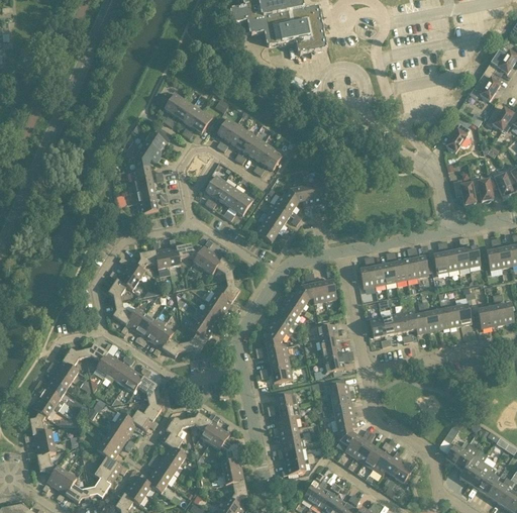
[(242,0),(243,5),(231,7),(231,9),(229,9),(232,21),(233,20),(234,22),(246,20),(248,32),(250,31),(251,33),(264,31),(266,43),(268,43),(268,45),(295,39),(298,56),(300,56),(300,54),(310,52),(311,57),(316,56),(315,50),(325,48),(325,46),(326,46),(318,6),(317,7),(316,5),(305,7),(305,9),(302,10),(302,7),(303,6),(302,0),(242,0)]
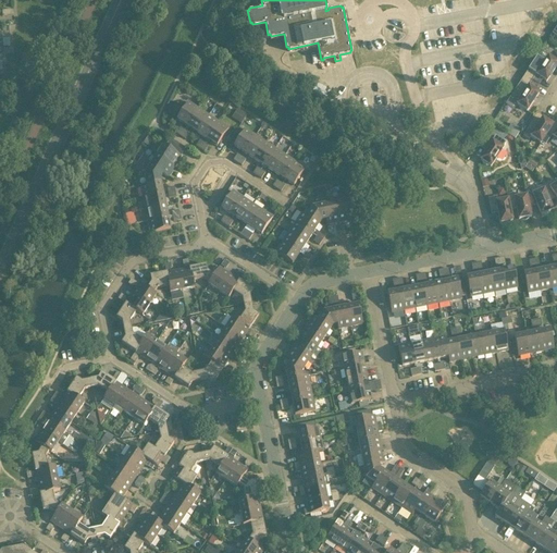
[(536,53),(524,72),(535,80),(539,74),(546,78),(556,61),(556,59),(556,58),(555,58),(555,57),(554,56),(553,56),(552,54),(551,54),(549,54),(547,53),(548,52),(541,47),(536,53)]
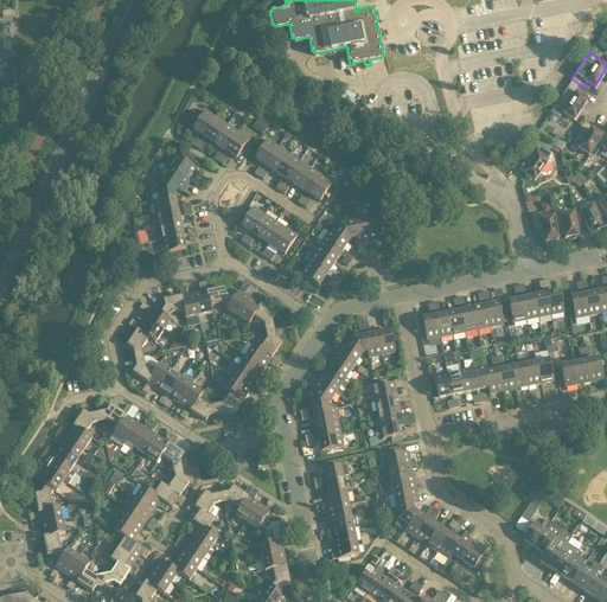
[(570,97),(562,110),(564,111),(566,113),(566,114),(567,115),(568,115),(569,116),(570,116),(572,116),(574,117),(587,97),(580,93),(583,87),(572,78),(562,93),(570,97)]
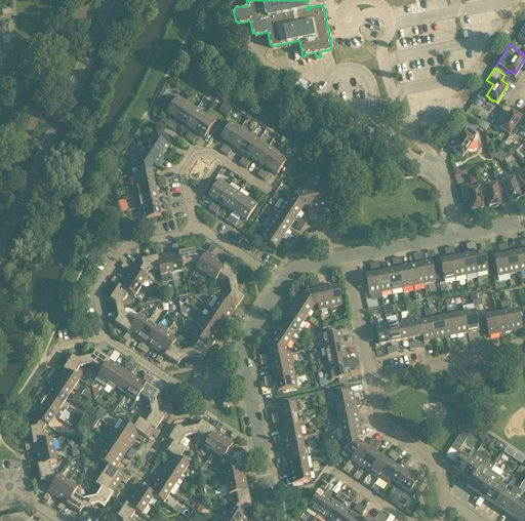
[(176,116),(187,99),(177,93),(166,109),(176,116)]
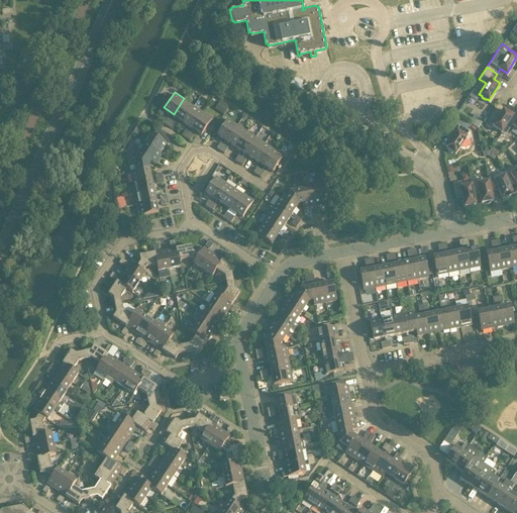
[(183,120),(193,104),(184,98),(174,114),(183,120)]
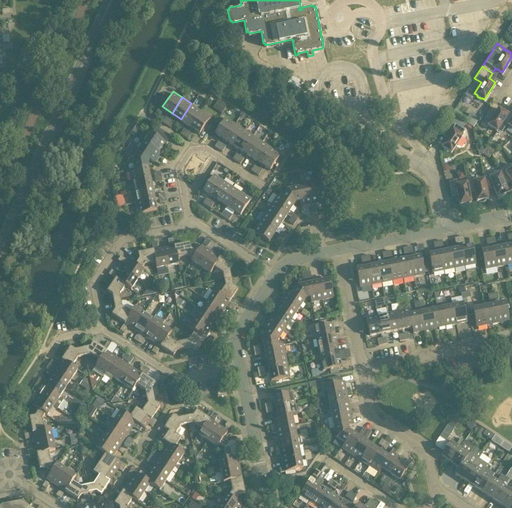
[(227,101),(222,98),(216,106),(221,110),(227,101)]
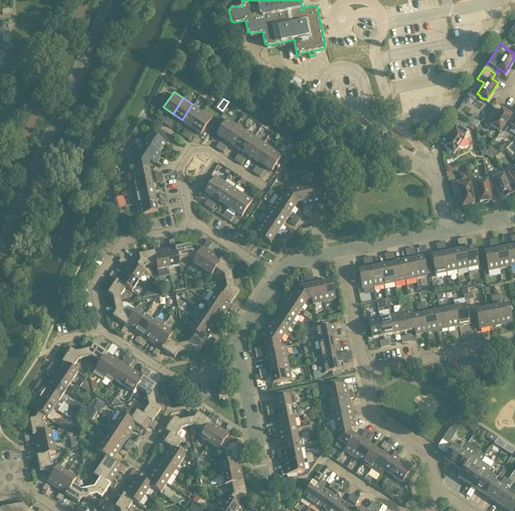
[(192,104),(182,120),(191,126),(201,110),(192,104)]
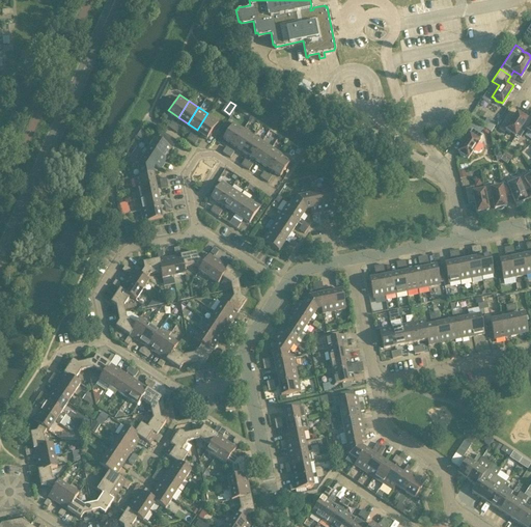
[(527,116),(526,116),(516,110),(514,114),(508,110),(498,126),(504,130),(505,127),(515,134),(515,132),(520,127),(522,123),(527,116)]
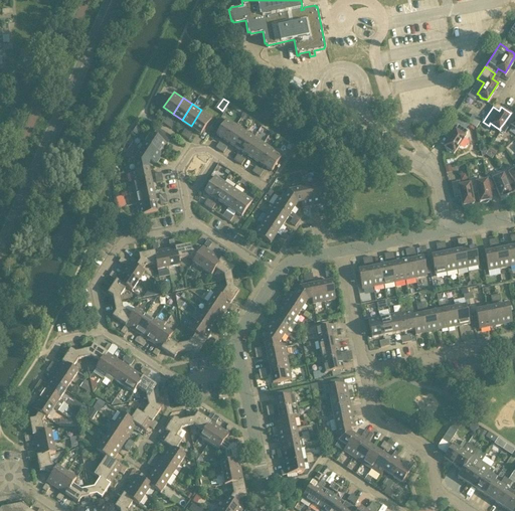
[(514,108),(510,113),(511,113),(506,120),(511,123),(511,124),(514,126),(514,108)]
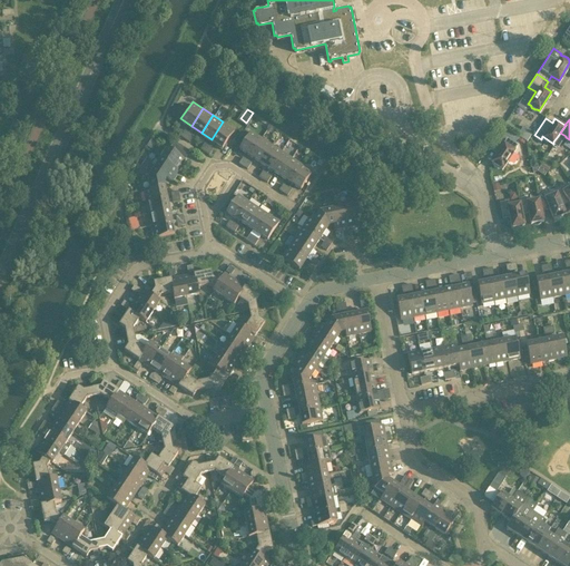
[(223,122),(212,139),(222,146),(233,128),(223,122)]
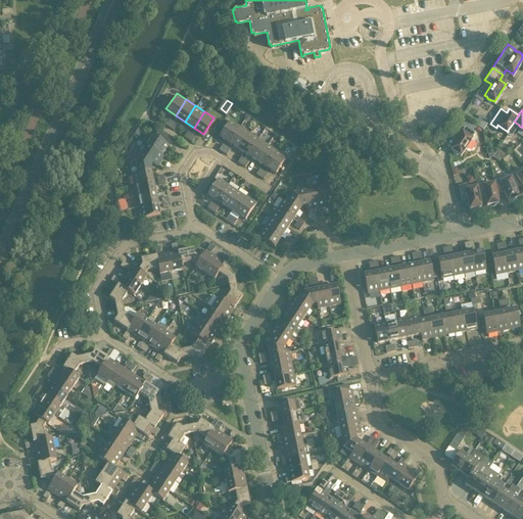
[(488,119),(480,112),(474,122),(483,127),(488,119)]
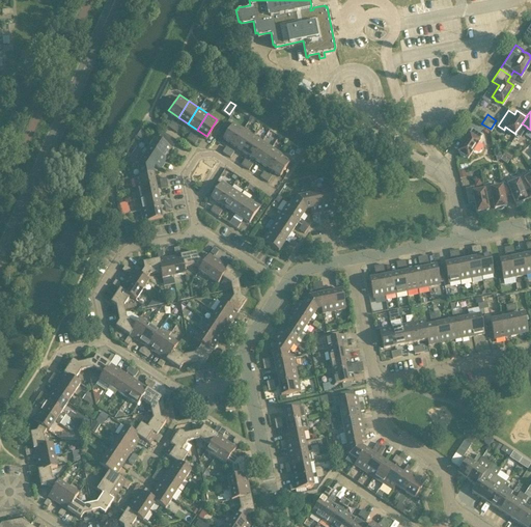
[(232,142),(243,127),(233,119),(223,136),(232,142)]
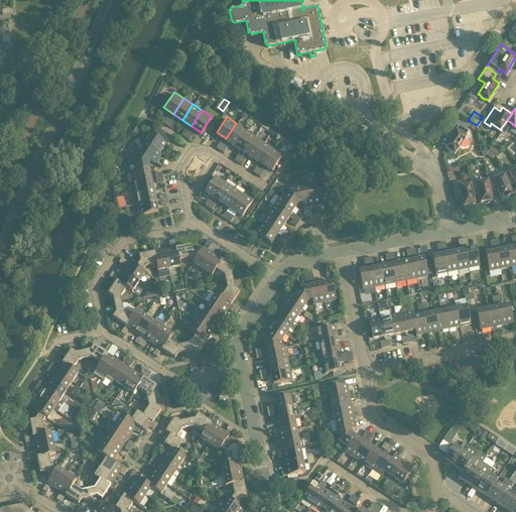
[(450,137),(444,145),(446,146),(447,147),(448,148),(449,149),(450,150),(453,150),(455,151),(468,130),(464,128),(454,121),(444,133),(450,137)]
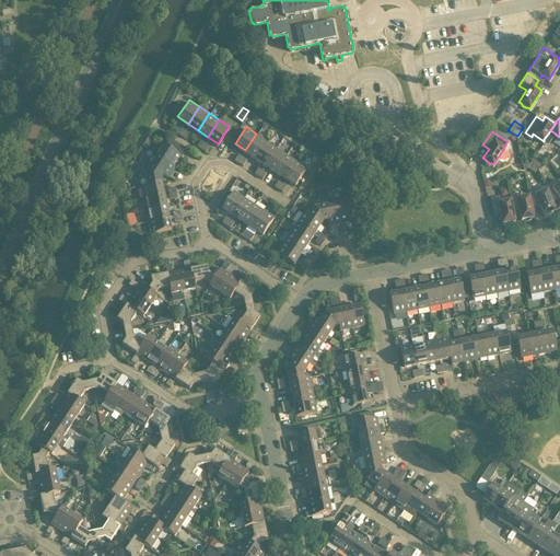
[(153,137),(149,135),(148,134),(144,140),(149,143),(153,137)]
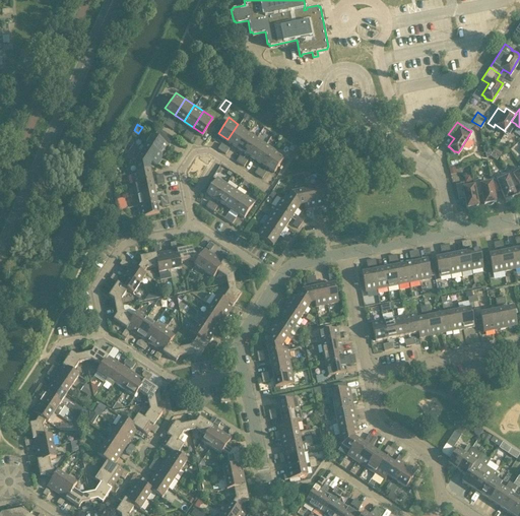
[(238,124),(228,139),(237,145),(247,130),(238,124)]
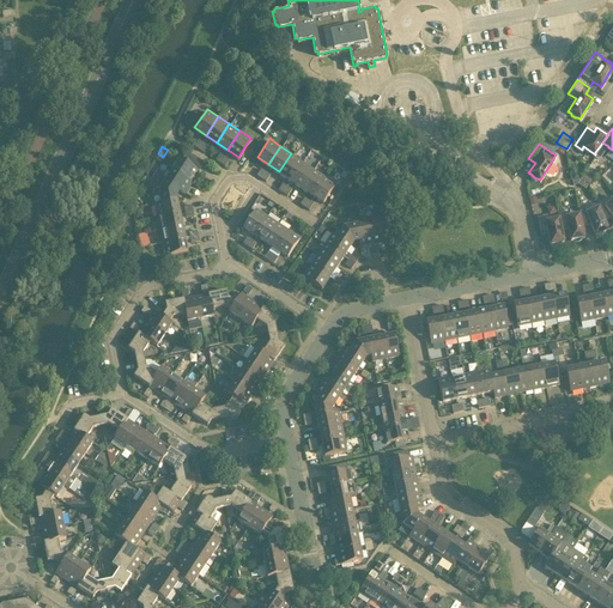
[(187,149),(181,157),(180,156),(173,168),(192,180),(199,169),(199,168),(204,160),(187,149)]
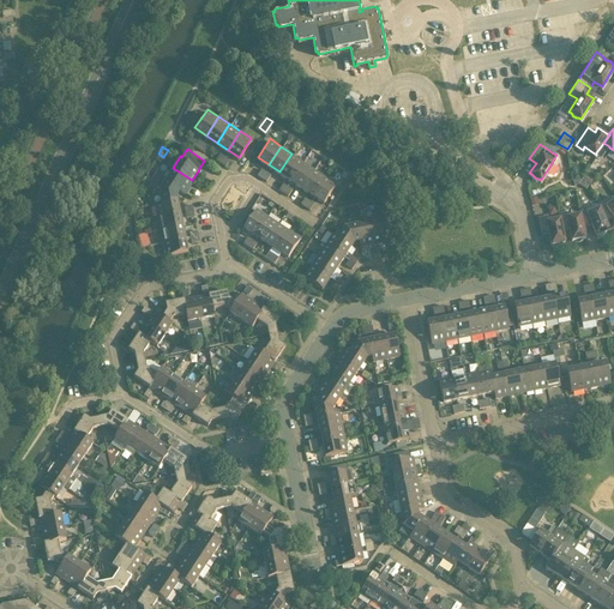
[(292,154),(280,172),(290,179),(304,161),(292,154)]
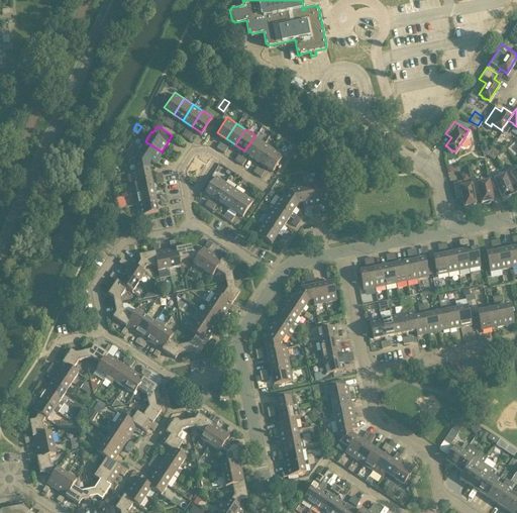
[(253,157),(264,141),(255,135),(244,150),(253,157)]
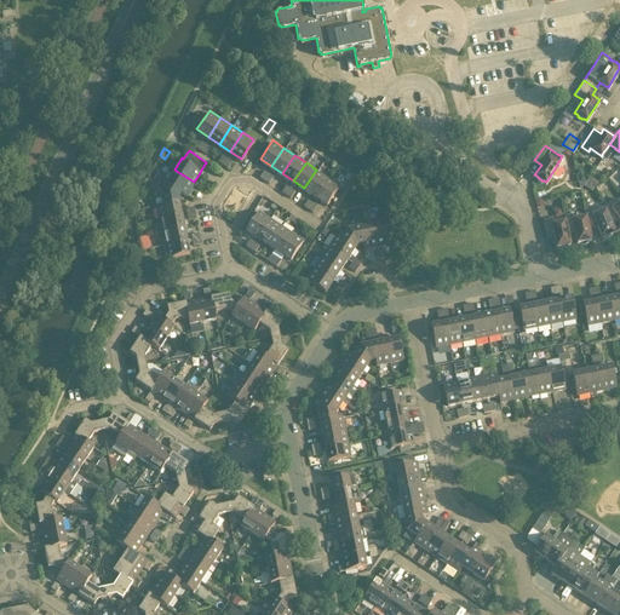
[(194,182),(174,170),(167,180),(181,189),(181,190),(185,194),(194,182)]
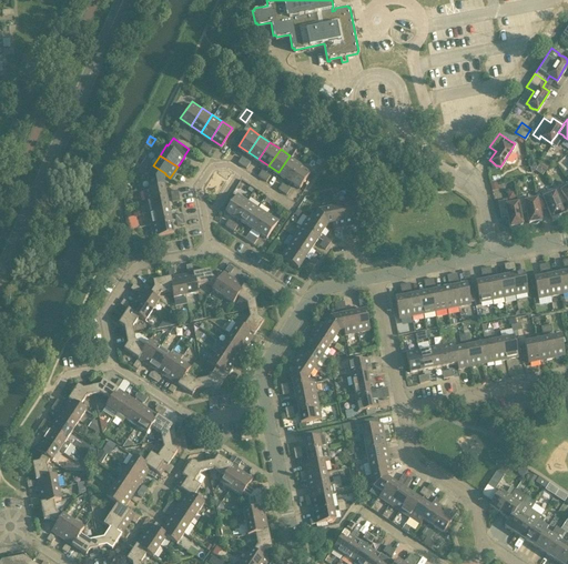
[(290,155),(279,172),(288,179),(300,161),(290,155)]
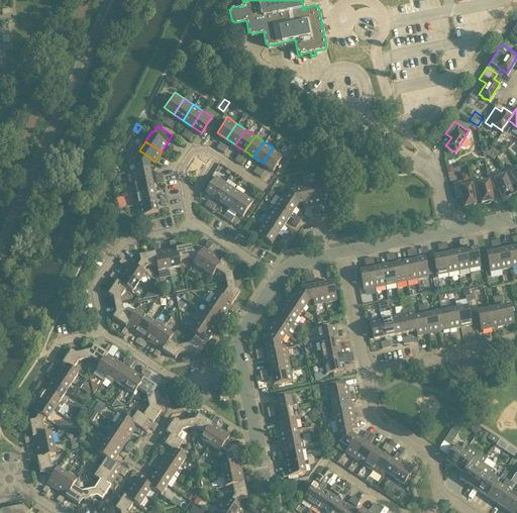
[(273,146),(263,163),(273,169),(283,154),(273,146)]
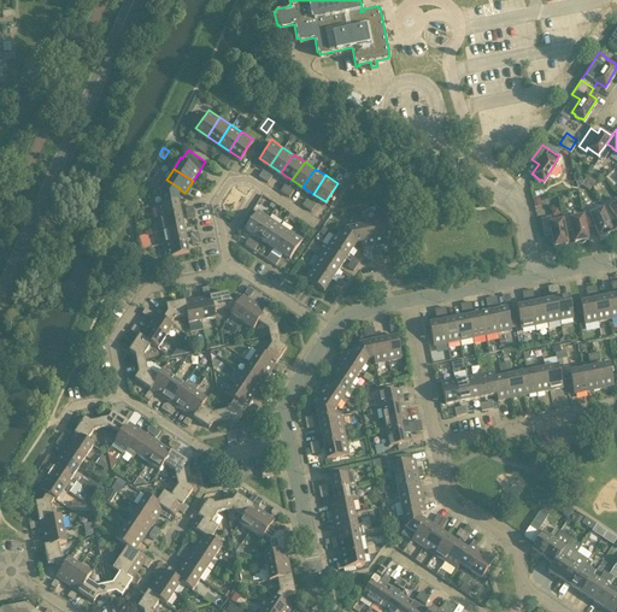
[(159,189),(162,201),(178,199),(177,193),(180,189),(180,188),(166,180),(159,189)]
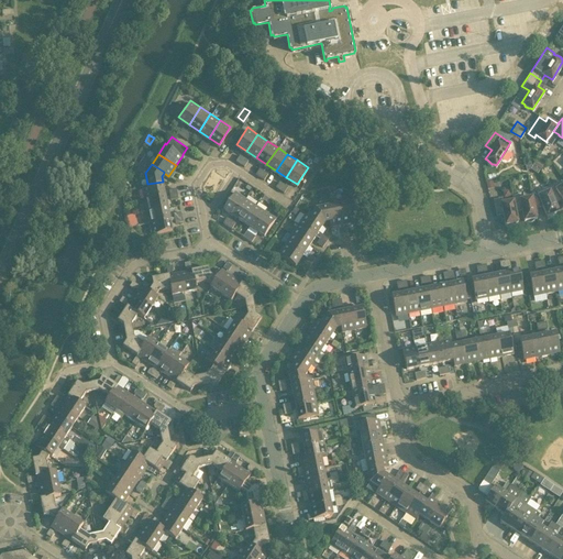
[(142,185),(144,197),(165,193),(163,182),(147,184),(142,185)]
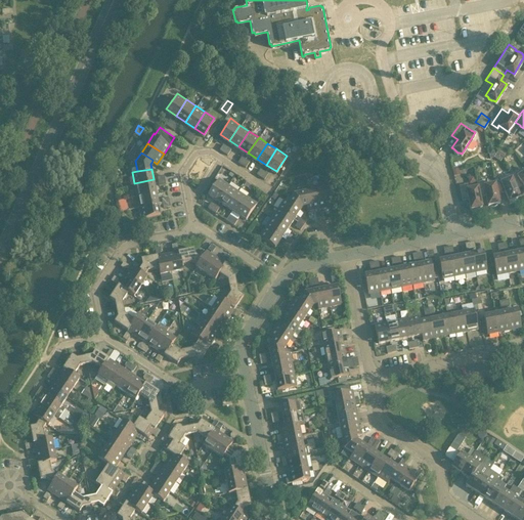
[(515,170),(510,172),(515,183),(521,180),(523,184),(523,169),(517,174),(515,170)]
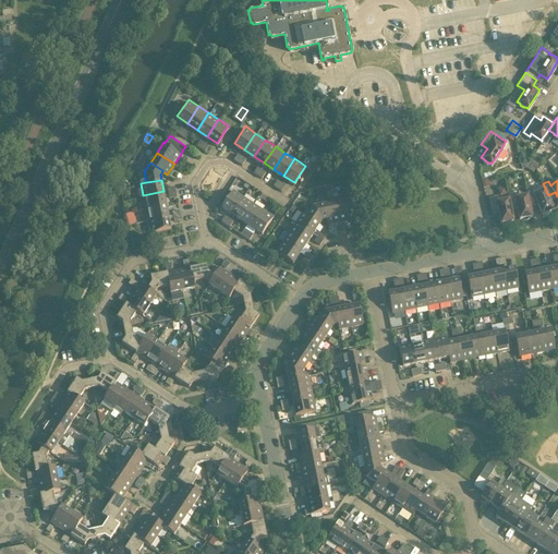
[(532,187),(526,188),(526,193),(529,201),(536,200),(542,212),(554,207),(548,195),(543,183),(543,182),(532,187)]
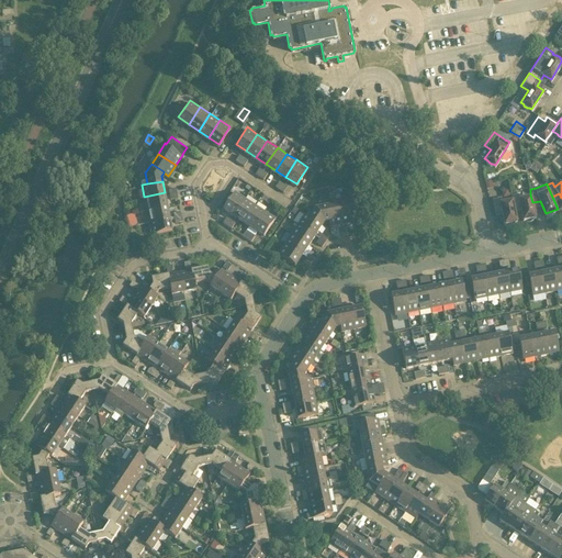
[(233,213),(245,196),(234,189),(223,207),(233,213)]
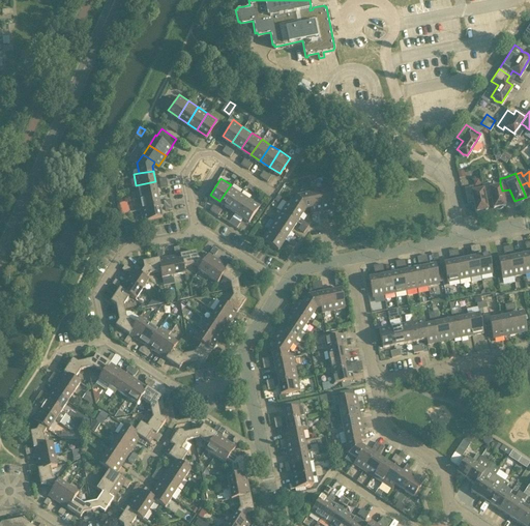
[(291,203),(303,210),(305,206),(310,205),(311,205),(307,192),(306,187),(305,180),(300,181),(301,188),(300,188),(297,194),(292,202),(291,203)]
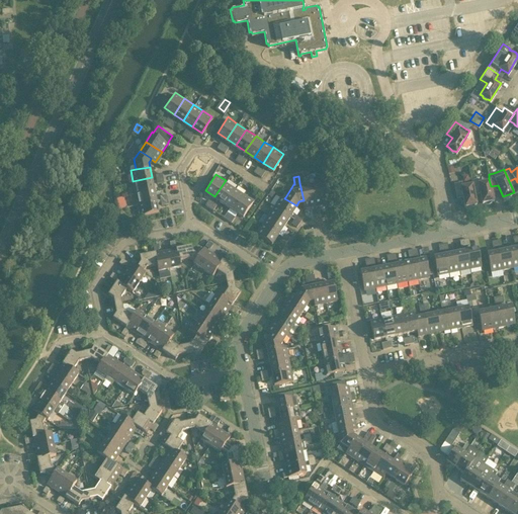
[(470,178),(471,182),(473,190),(480,189),(482,200),(494,198),(491,186),(489,179),(479,181),(478,176),(470,178)]
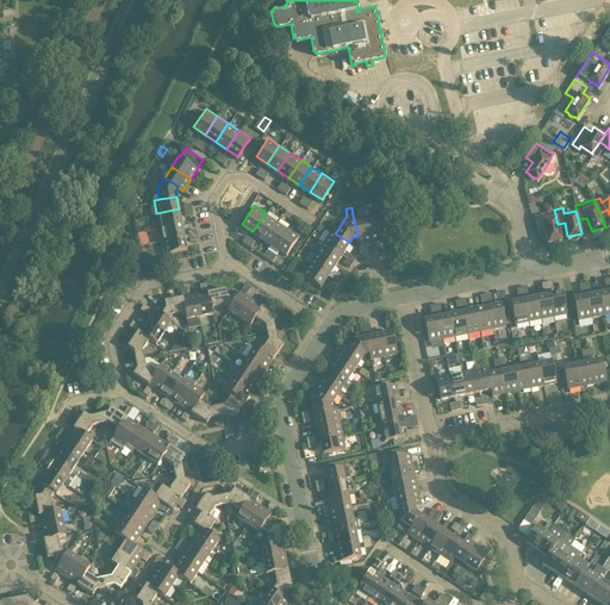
[(159,226),(181,222),(179,209),(156,213),(159,226)]
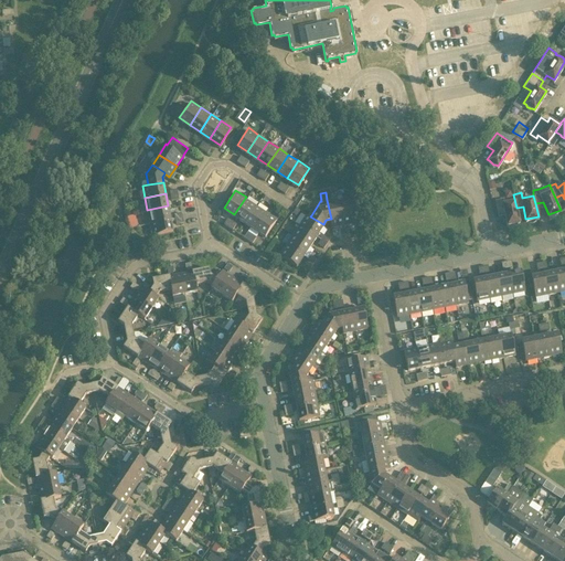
[(246,197),(234,214),(244,221),(256,203),(246,197)]
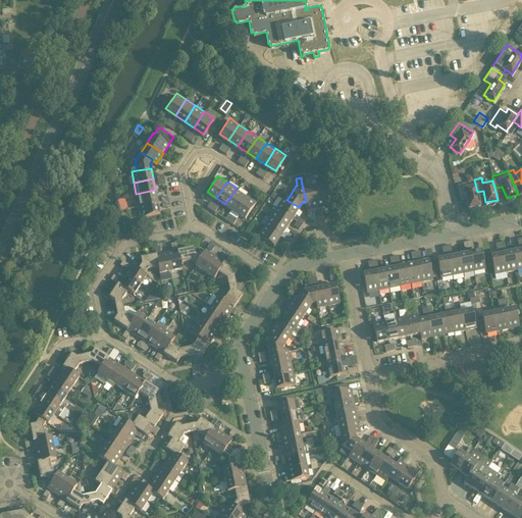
[(477,192),(475,184),(465,186),(464,182),(457,183),(460,198),(466,197),(468,206),(480,204),(477,192)]
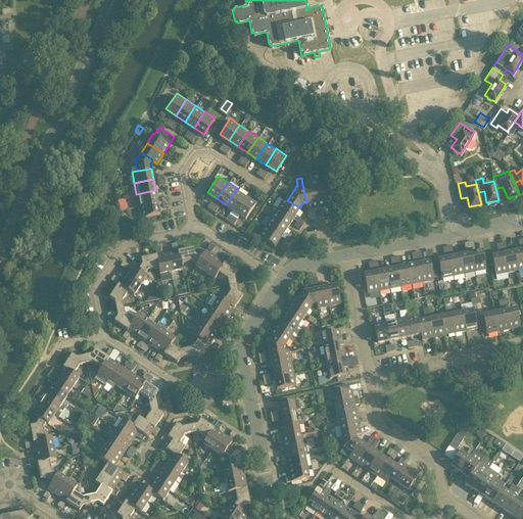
[(314,187),(318,205),(329,203),(326,185),(314,187)]
